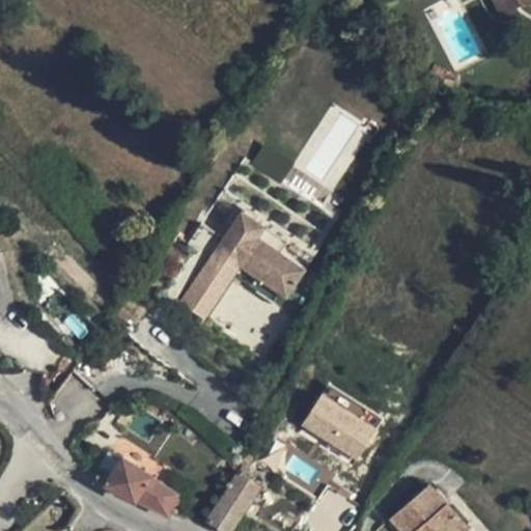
[(492,0),(500,15),(522,4),(520,0),(492,0)]
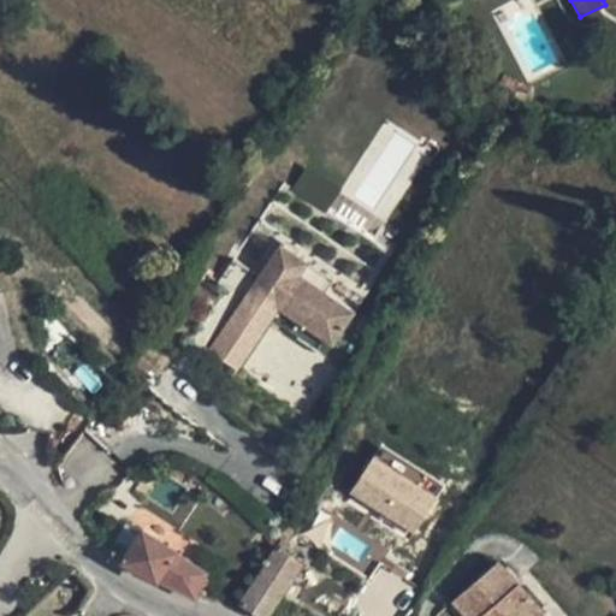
[(520,81),(516,89),(527,93),(531,86),(520,81)]
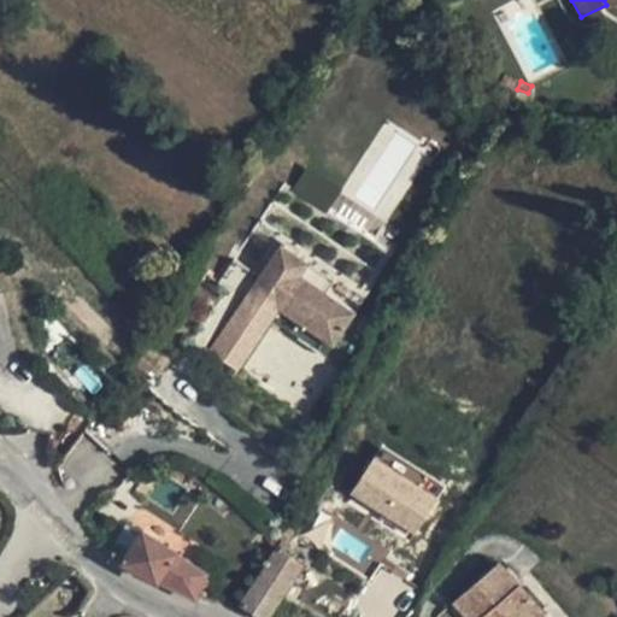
[(278,247),(244,301),(270,318),(276,307),(331,344),(351,312),(297,276),(304,264),(278,247)]
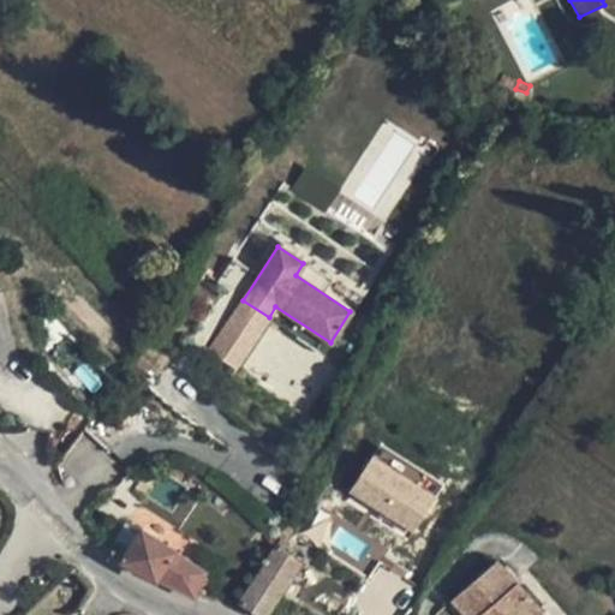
[(323,353),(330,342),(275,306),(269,317),(323,353)]
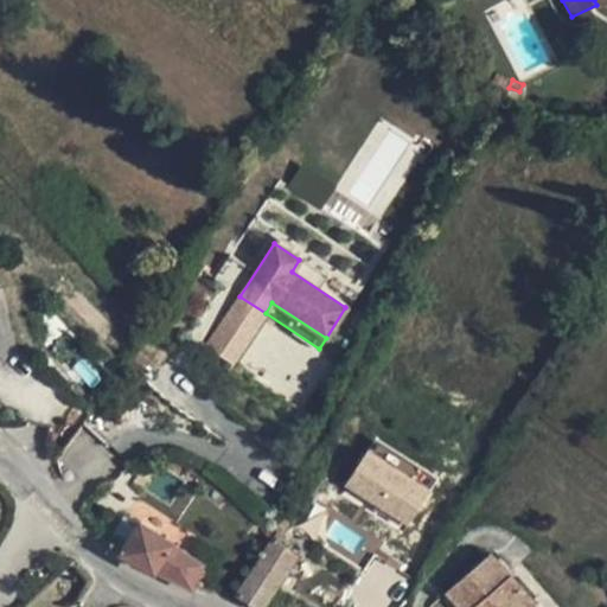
[(408,529),(433,492),(368,449),(343,486),(408,529)]
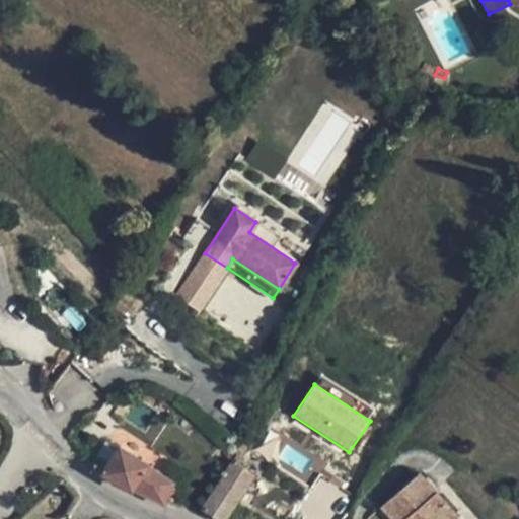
[(148,464),(122,447),(104,472),(116,480),(133,488),(165,503),(175,482),(148,464)]
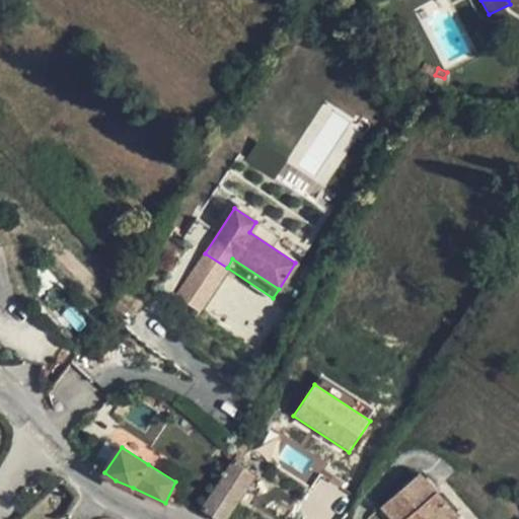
[(226,518),(255,473),(233,458),(202,508),(220,518),(226,518)]
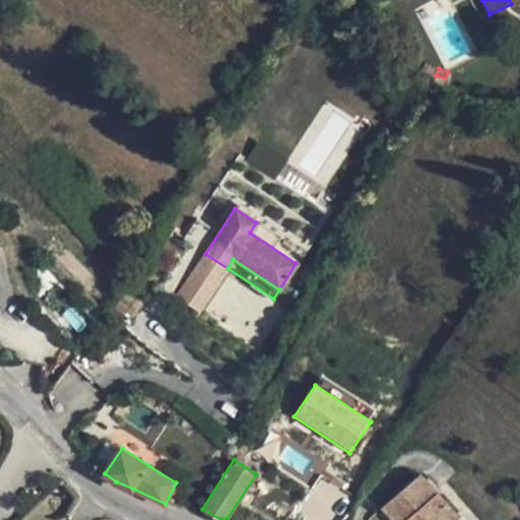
[(462,519),(420,473),(383,506),(395,519),(462,519)]
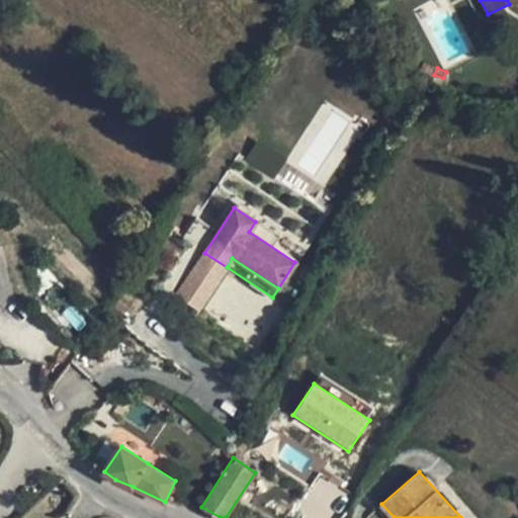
[(319,514),(316,517),(342,517),(347,512),(325,498),(317,512),(319,514)]
